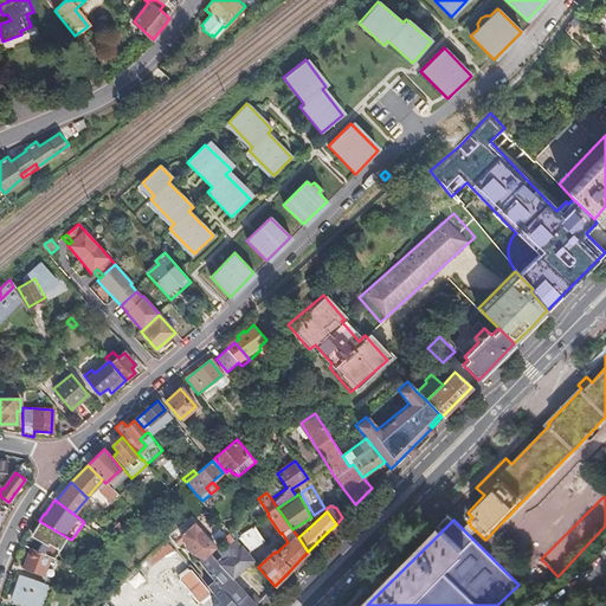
[(51,556),(52,556),(58,548),(69,554),(75,545),(38,523),(33,533),(44,540),(38,550),(51,556)]
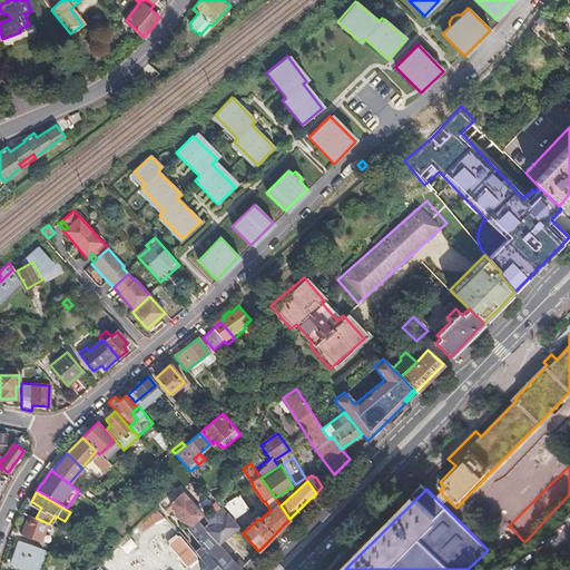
[(196,520),(202,516),(183,493),(170,503),(170,514),(179,526),(189,526),(196,520)]
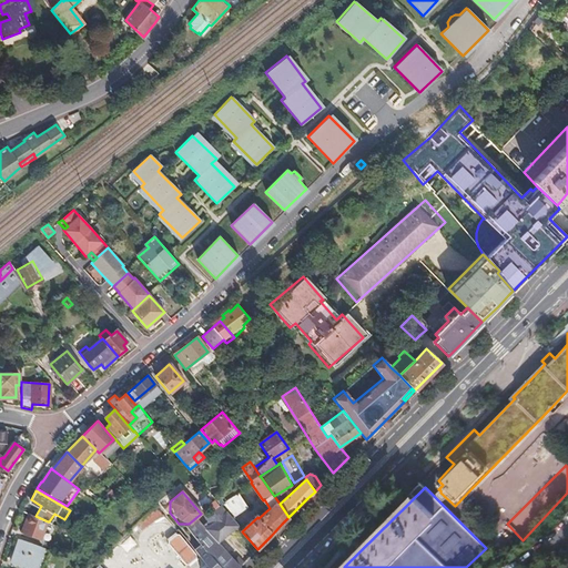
[(220,505),(230,517),(247,507),(239,494),(220,505)]
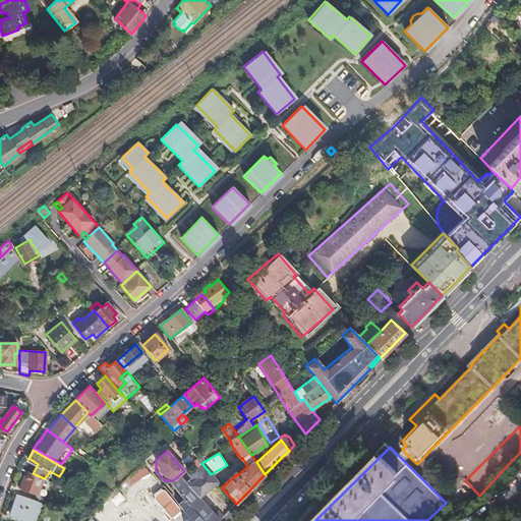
[(201,463),(198,460),(191,465),(194,468),(187,474),(193,481),(188,485),(179,475),(173,480),(170,482),(186,501),(203,520),(219,520),(223,517),(219,511),(214,515),(198,498),(217,481),(211,474),(201,463)]
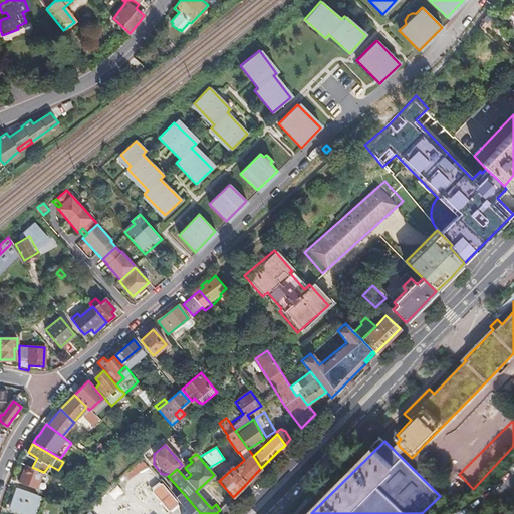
[(37,488),(43,472),(32,467),(26,464),(19,480),(37,488)]
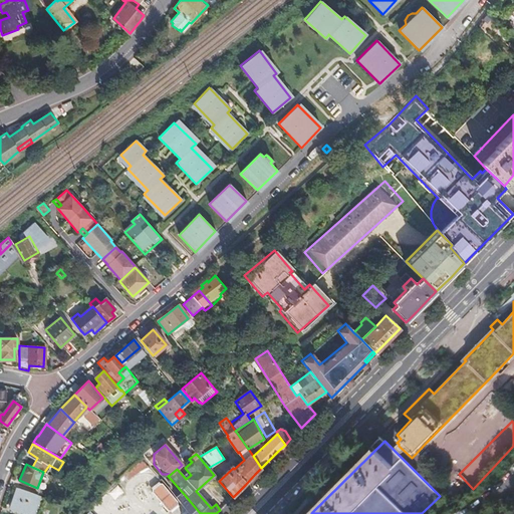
[(178,506),(178,502),(164,485),(161,484),(154,490),(154,493),(169,510),(171,510),(178,506)]
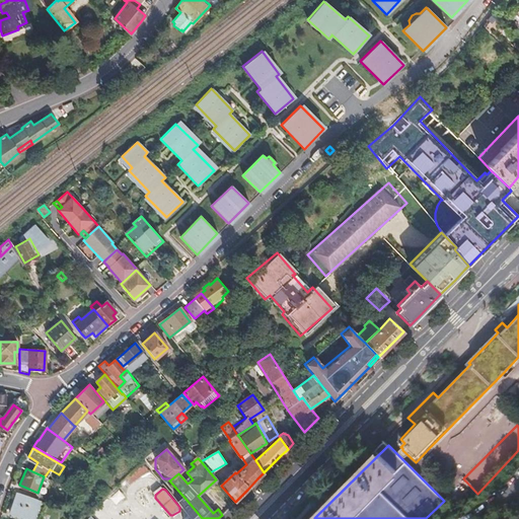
[(26,518),(30,518),(39,500),(17,492),(9,513),(26,518)]
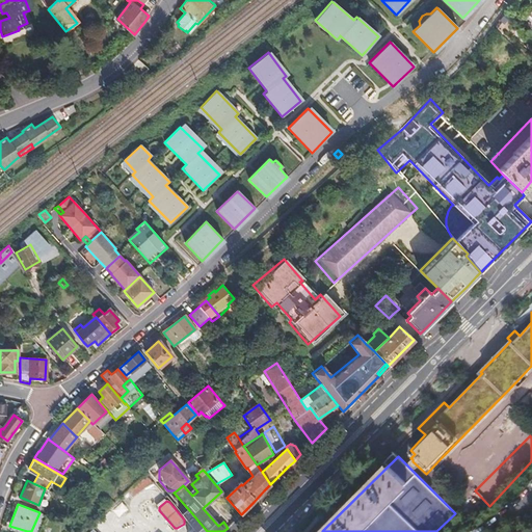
[(207,531),(190,511),(184,515),(195,531),(194,531),(207,531)]
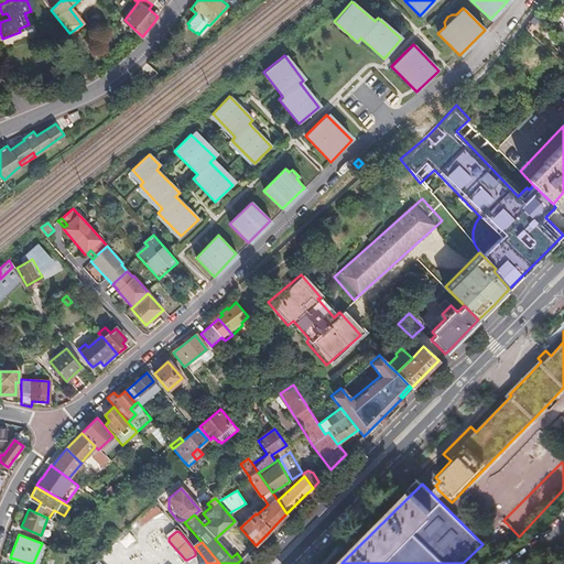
[(549,563),(563,563),(563,548),(549,548),(549,563)]
